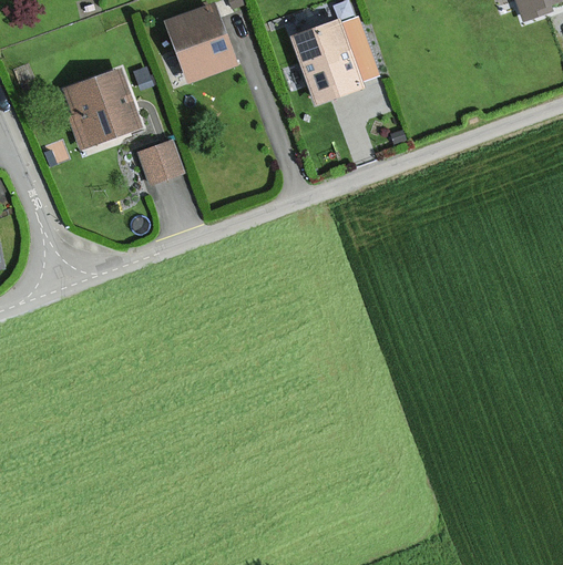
[(515,0),(521,13),(556,0),(515,0)]
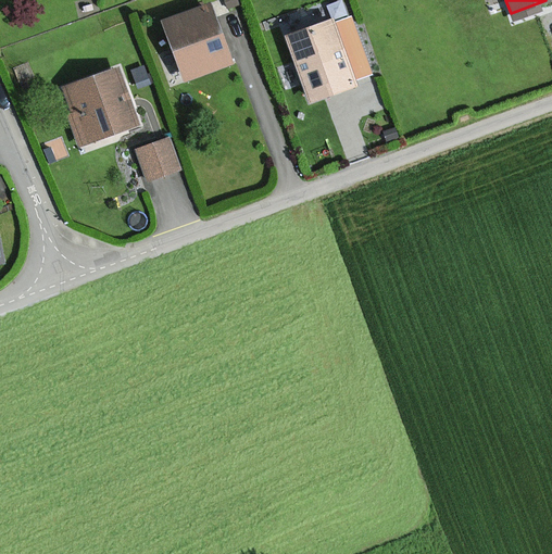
[(205,3),(160,20),(170,46),(182,77),(227,60),(205,3)]
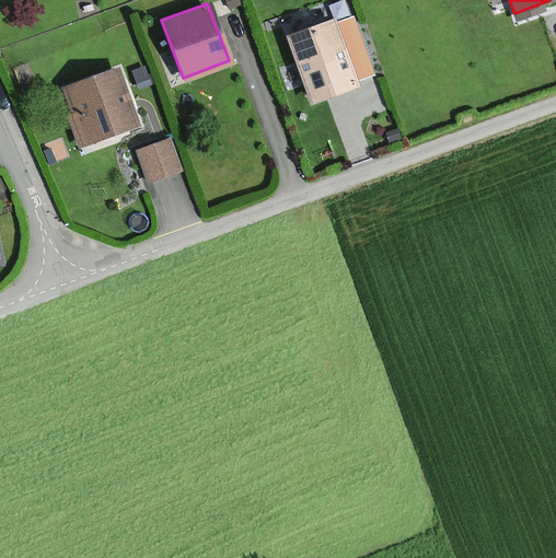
[(319,97),(322,96),(355,85),(336,31),(333,20),(316,25),(287,35),(308,101),(319,97)]
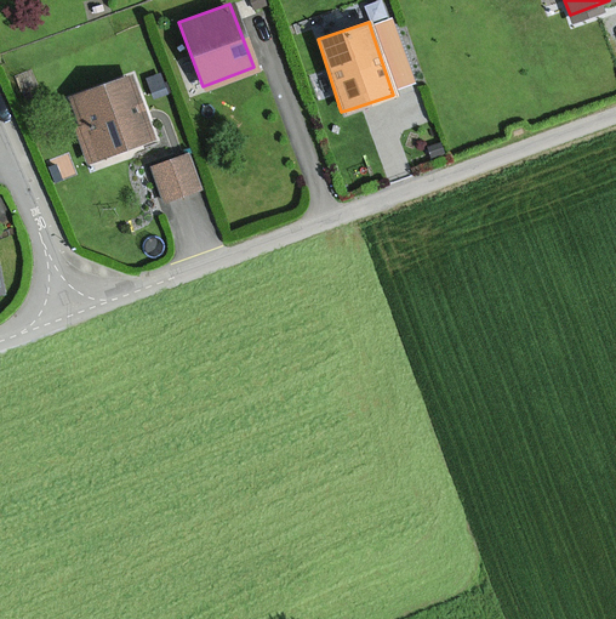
[(68,95),(90,158),(125,146),(150,137),(141,109),(129,74),(68,95)]
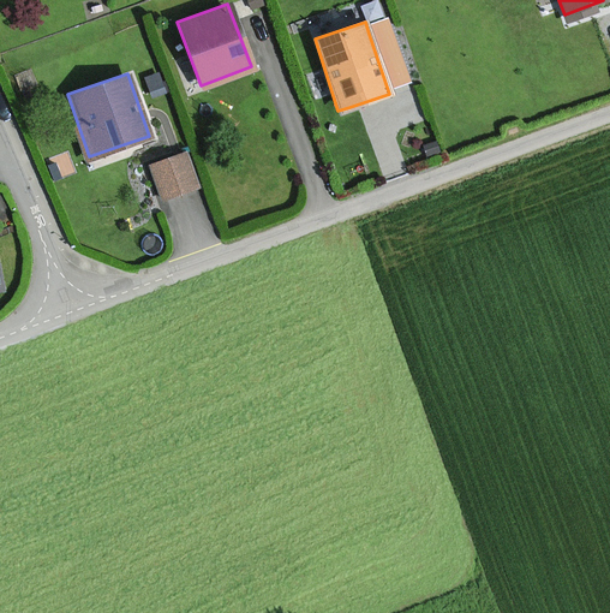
[(180,153),(149,164),(160,196),(192,185),(180,153)]
